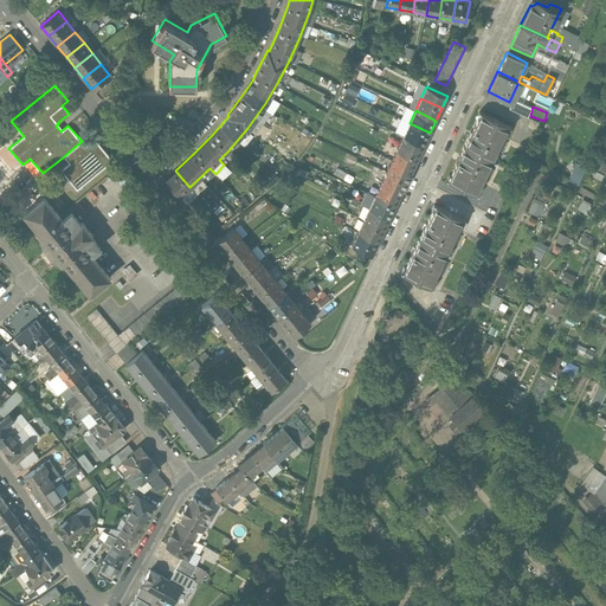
[(509,127),(482,114),(465,147),(492,161),(509,127)]
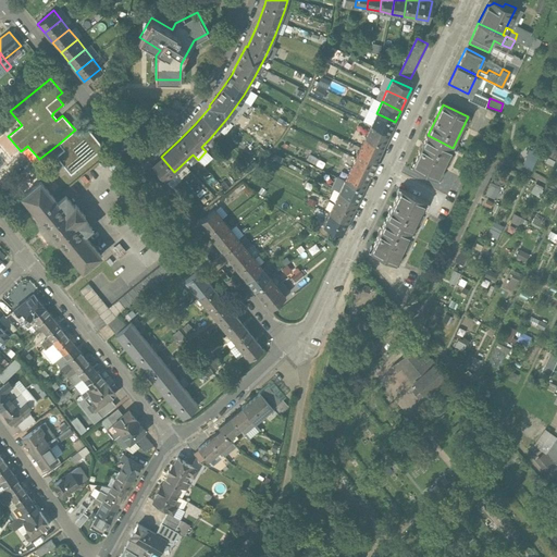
[(371,124),(390,133),(395,122),(376,113),(371,124)]
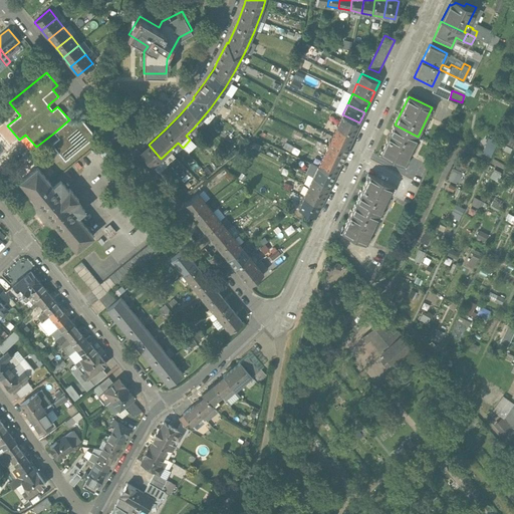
[(337,125),(354,134),(359,122),(342,114),(337,125)]
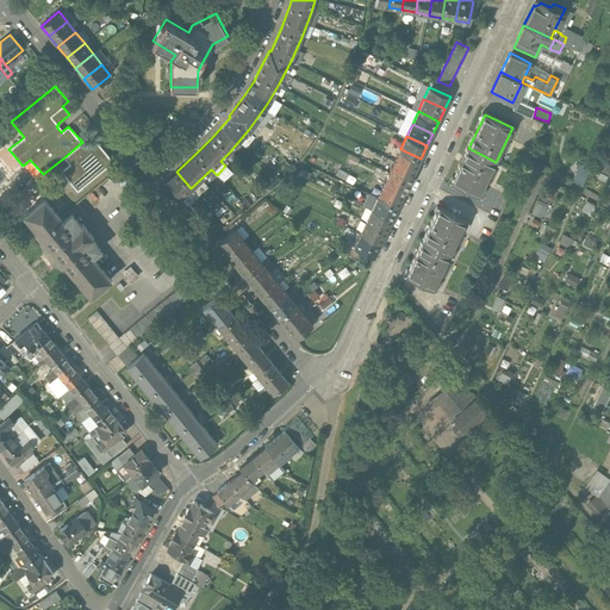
[(85,147),(82,142),(64,157),(69,163),(61,170),(78,191),(113,161),(94,138),(85,147)]
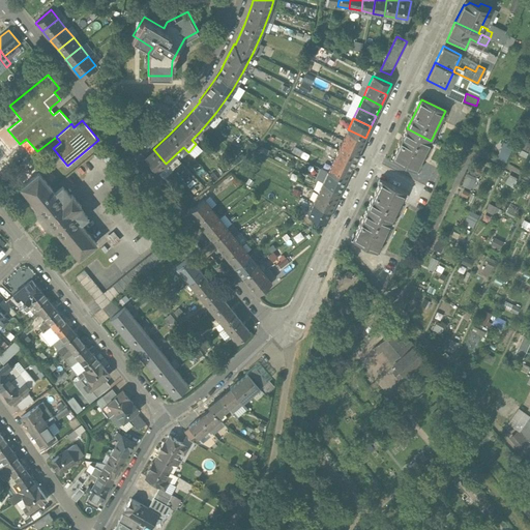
[(431,141),(407,128),(392,158),(416,170),(431,141)]
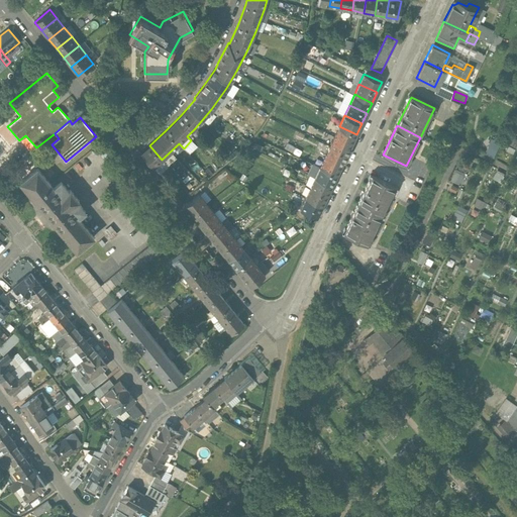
[(334,136),(351,144),(356,134),(339,126),(334,136)]
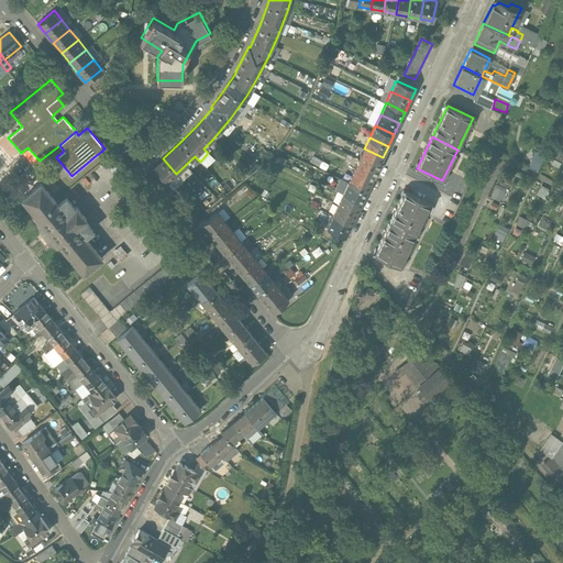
[(562,159),(562,150),(555,147),(553,157),(562,159)]
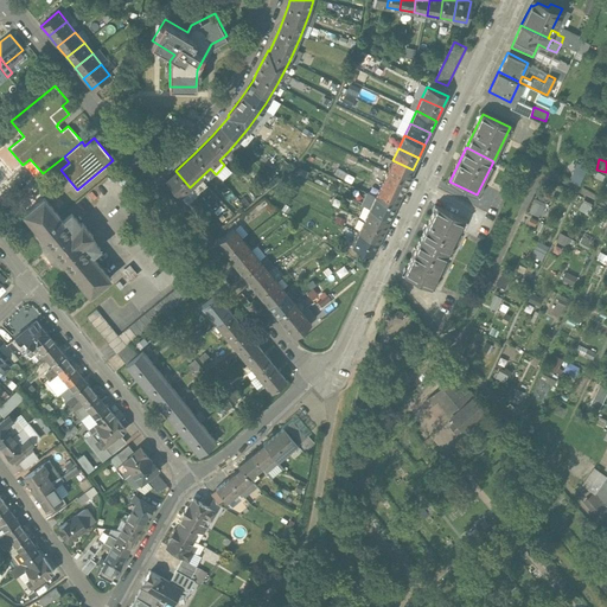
[(413,170),(393,160),(387,172),(408,183),(411,174),(410,174),(413,170)]
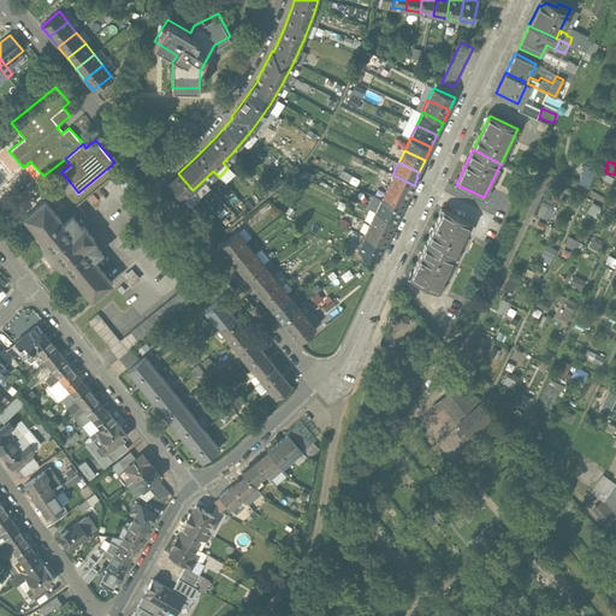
[(581,183),(592,187),(597,166),(586,164),(581,183)]
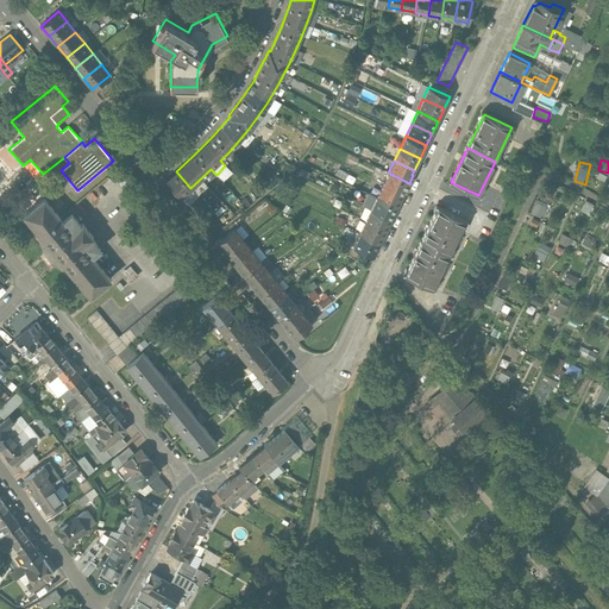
[(190,188),(176,171),(165,180),(180,198),(190,188)]
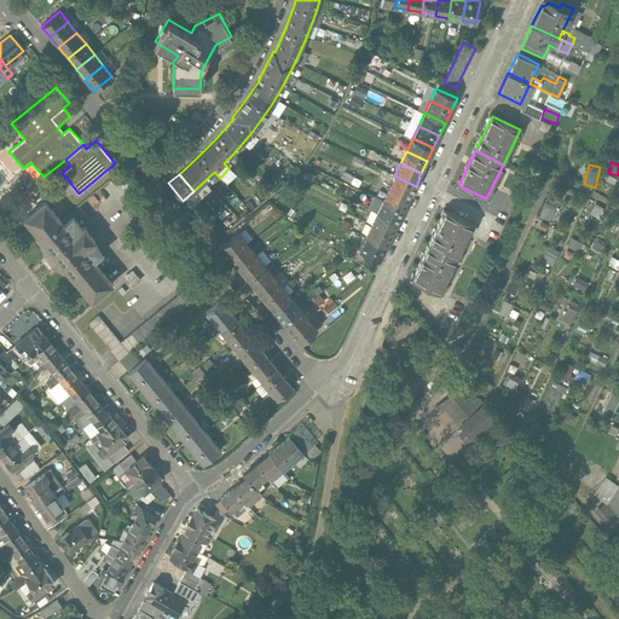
[(389,187),(410,197),(411,192),(412,194),(416,186),(394,175),(389,187)]
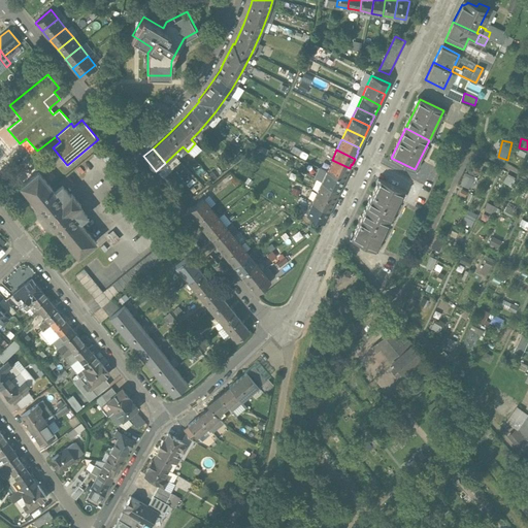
[(350,168),(332,160),(327,170),(344,178),(350,168)]
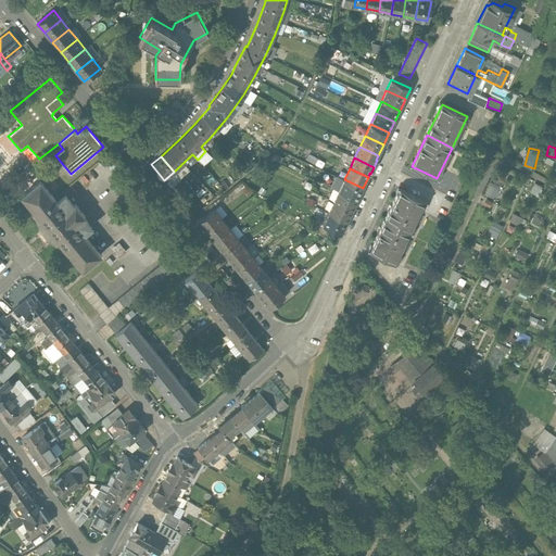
[(363,188),(344,179),(339,190),(357,200),(363,188)]
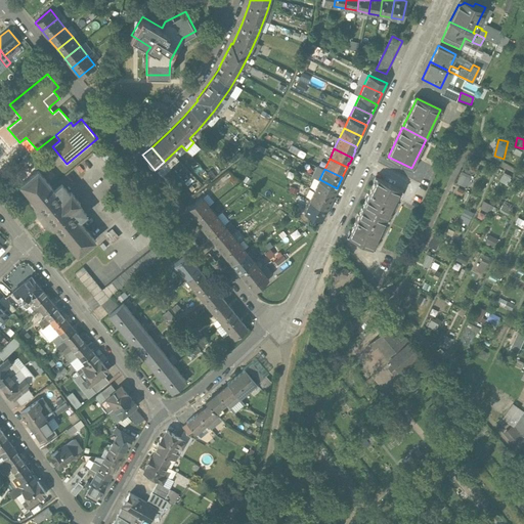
[(54,190),(38,170),(20,184),(34,201),(35,201),(47,215),(45,216),(51,224),(53,222),(64,237),(78,254),(95,239),(79,220),(86,214),(79,205),(80,203),(71,192),(70,193),(61,184),(54,190)]
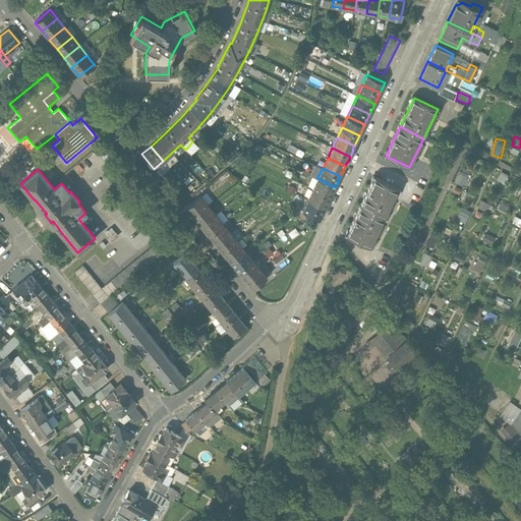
[(460,170),(457,182),(467,185),(471,173),(460,170)]
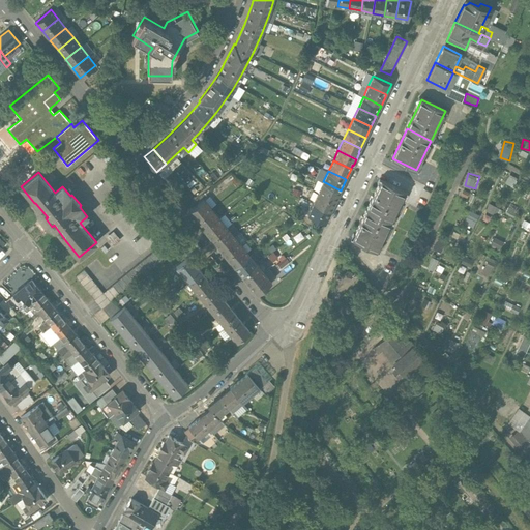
[(406,193),(382,180),(367,210),(391,222),(406,193)]
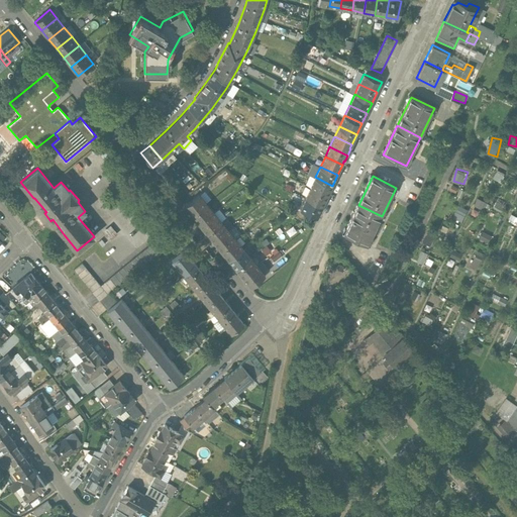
[(332,186),(315,177),(310,188),(327,196),(332,186)]
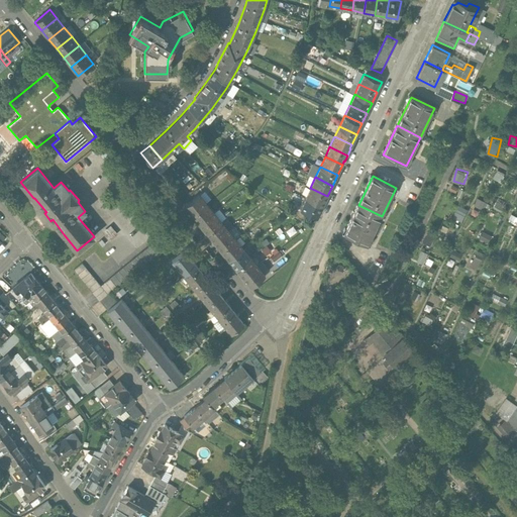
[(327,196),(310,188),(305,198),(322,206),(327,196)]
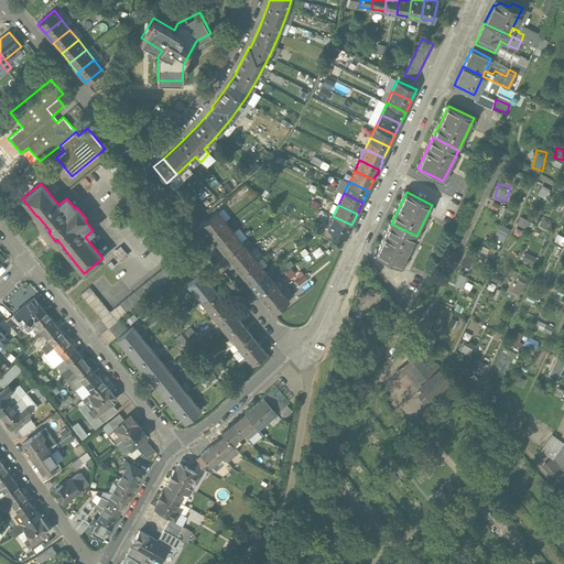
[(209,235),(226,220),(218,210),(201,225),(209,235)]
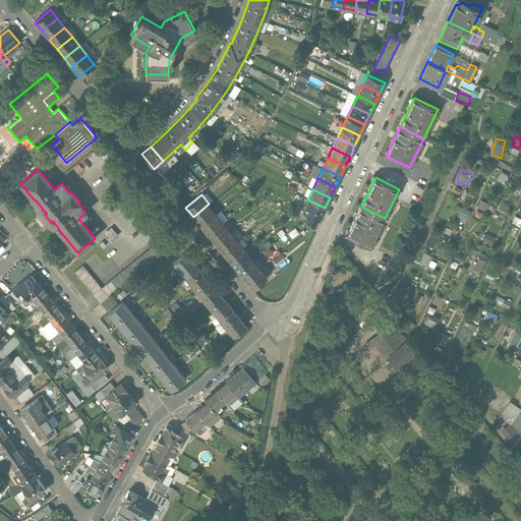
[(325,208),(307,199),(302,211),(320,219),(325,208)]
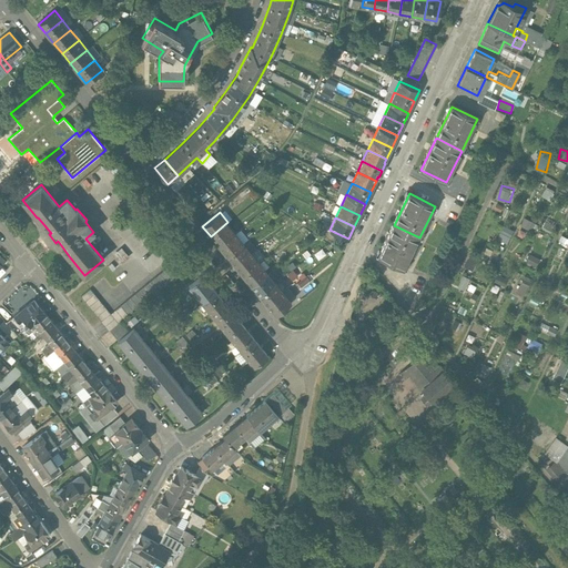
[(219,245),(235,232),(227,222),(211,236),(219,245)]
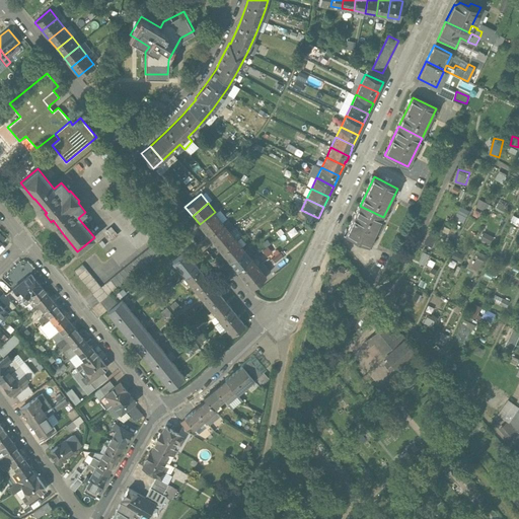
[(383,217),(360,206),(346,234),(369,246),(383,217)]
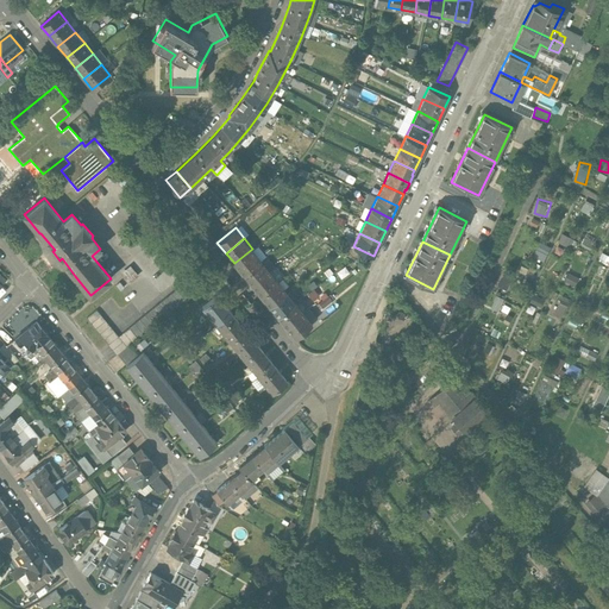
[(243,274),(261,259),(252,249),(234,263),(243,274)]
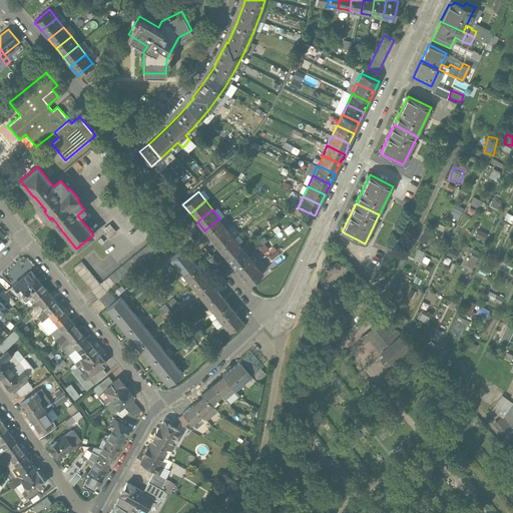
[(211,239),(227,227),(219,218),(204,230),(211,239)]
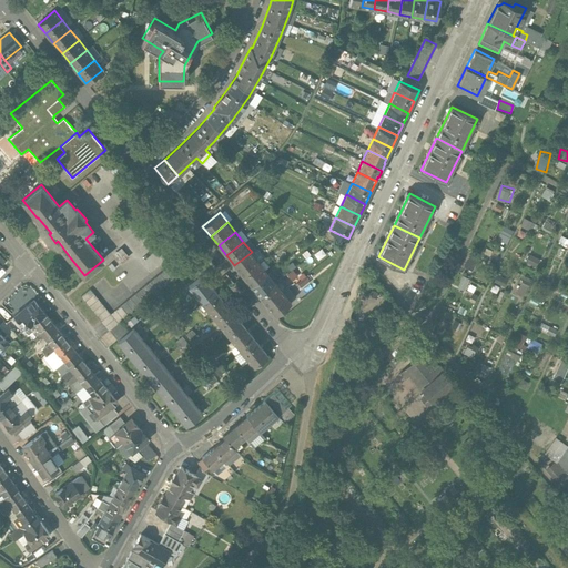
[(242,275),(260,262),(252,252),(234,265),(242,275)]
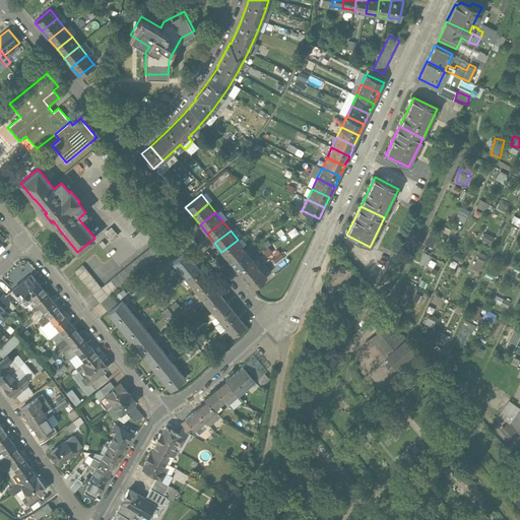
[(169,232),(102,286),(109,296),(176,241),(169,232)]
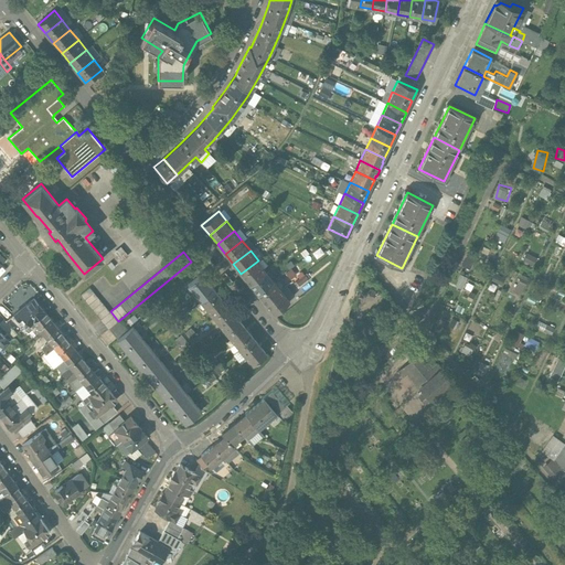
[(525,260),(536,265),(539,257),(528,254),(525,260)]
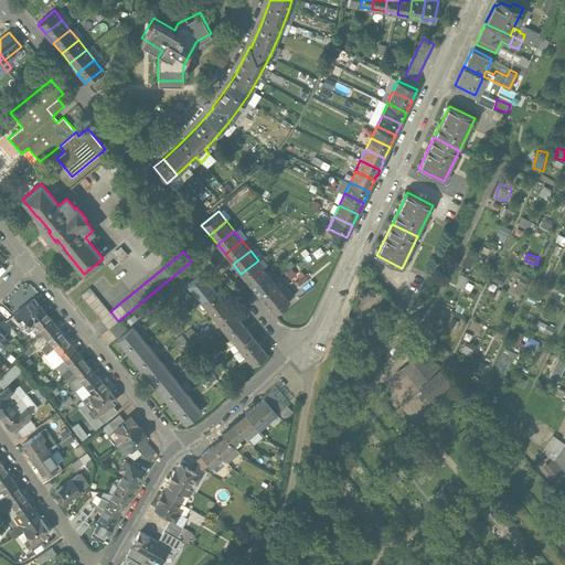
[(258,260),(241,274),(249,284),(266,269),(258,260)]
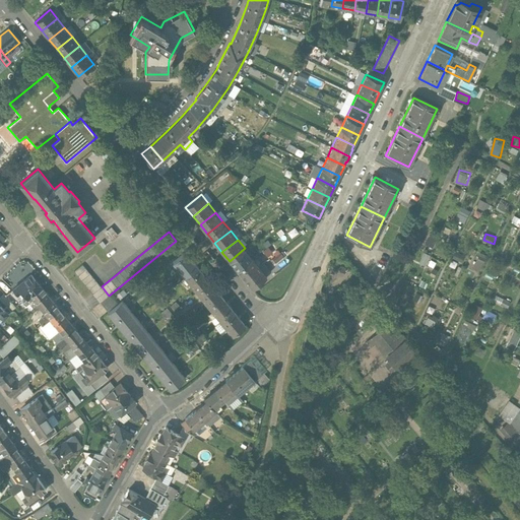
[(245,248),(230,261),(237,270),(252,257),(245,248)]
